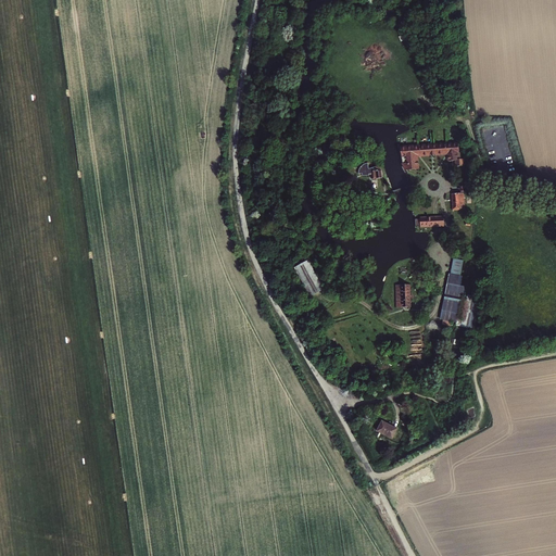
[(406,171),(419,169),(418,156),(449,153),(450,162),(456,160),(456,166),(464,166),(463,159),(459,160),(458,143),(401,147),(402,163),(406,171)]
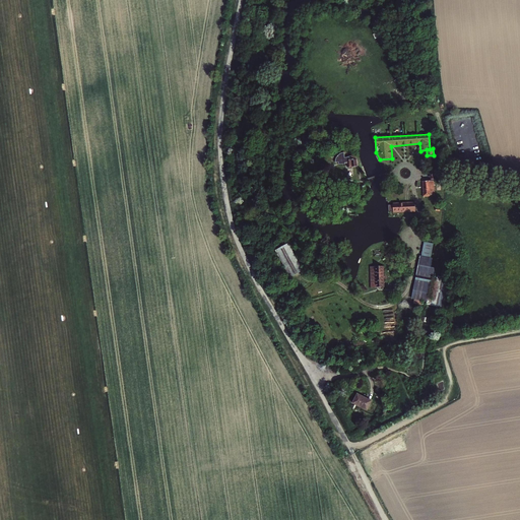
[(347,168),(359,167),(358,158),(354,155),(351,157),(352,159),(347,159),(347,168)]
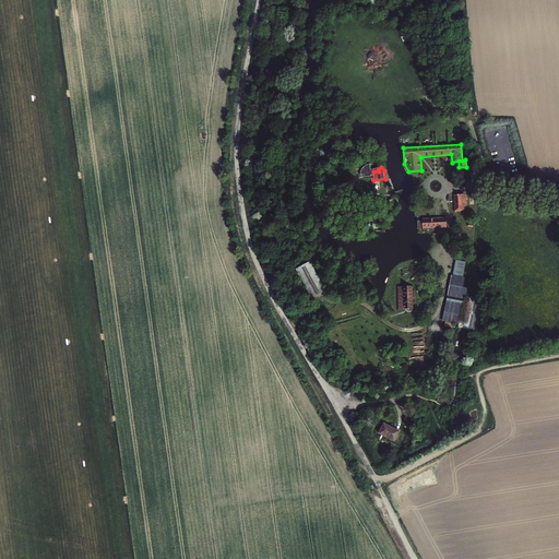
[(459,192),(450,192),(451,207),(463,206),(470,206),(467,188),(459,189),(459,192)]
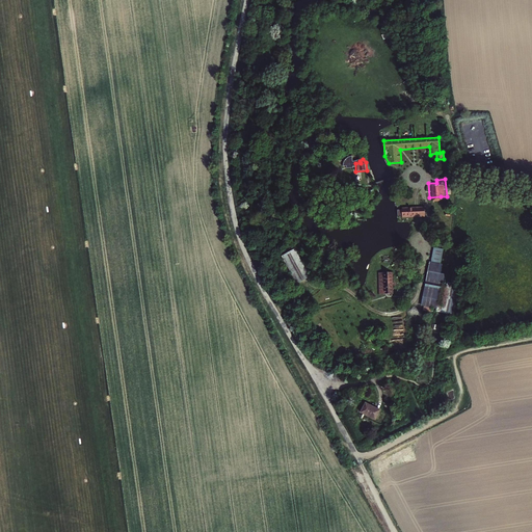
[(404,206),(404,207),(415,206),(416,214),(404,215),(404,216),(427,215),(427,204),(404,206)]
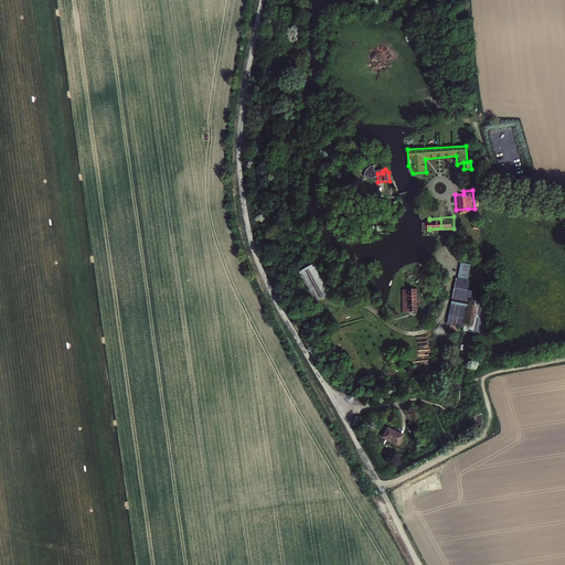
[(429,221),(425,221),(426,227),(429,227),(429,228),(441,227),(440,219),(429,220),(429,221)]
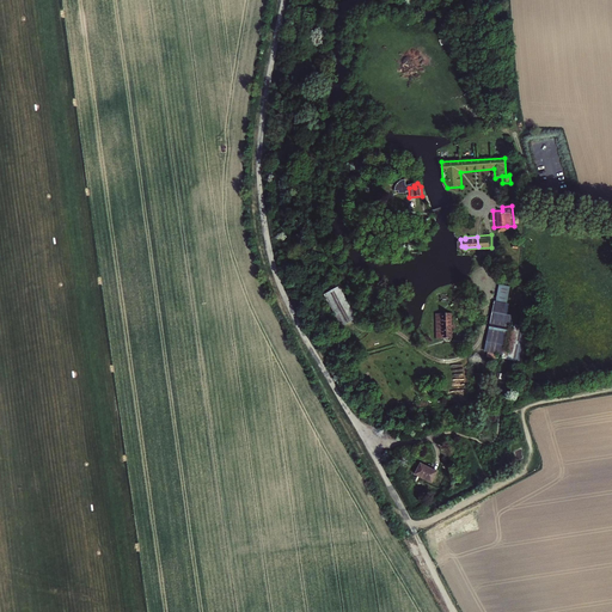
[(510,287),(499,285),(485,352),(488,353),(497,354),(503,355),(510,314),(507,313),(508,304),(507,304),(510,287)]
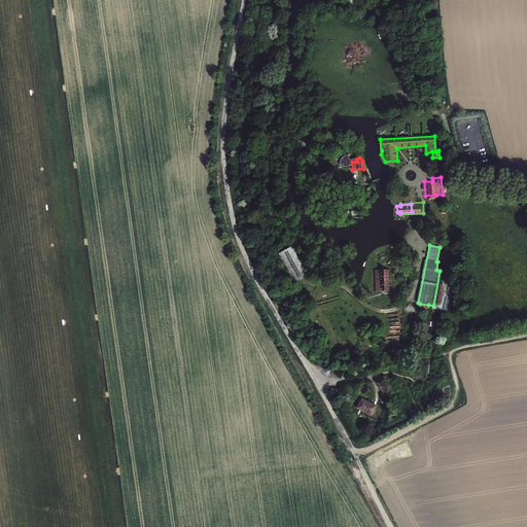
[(291,248),(280,254),(294,280),(306,275),(291,248)]
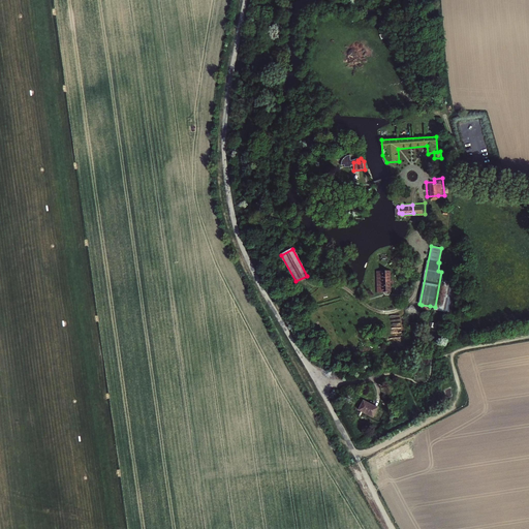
[(382,272),(377,272),(378,292),(383,292),(392,292),(391,271),(382,271),(382,272)]
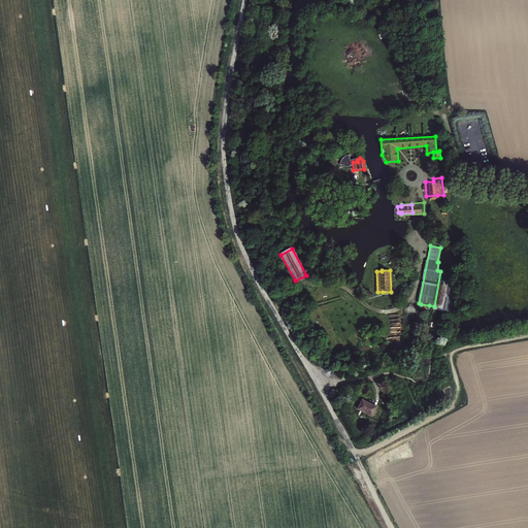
[(457,283),(443,281),(437,310),(451,312),(457,283)]
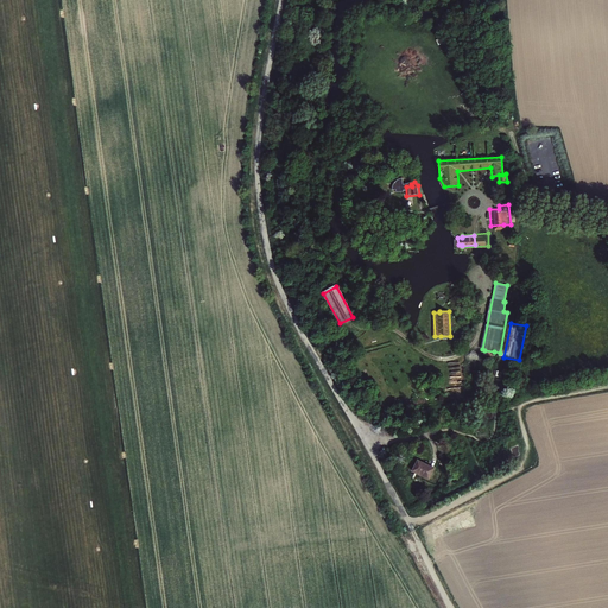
[(432,468),(418,462),(415,472),(429,477),(432,468)]
